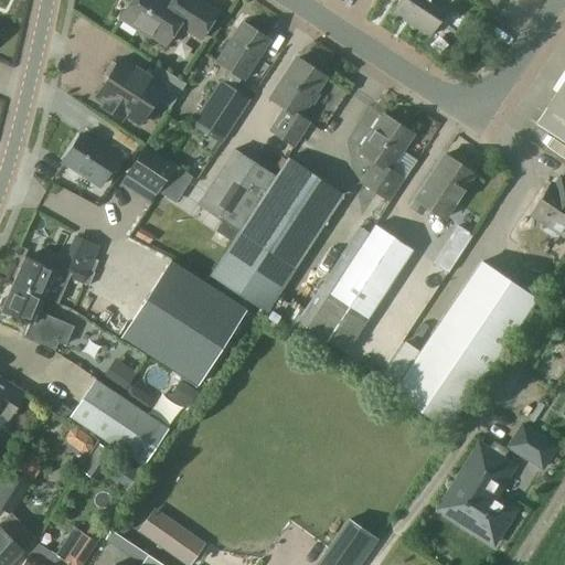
[(171,0),(171,1),(170,0),(130,0),(120,16),(166,45),(180,25),(201,40),(220,12),(201,0),(171,0)]
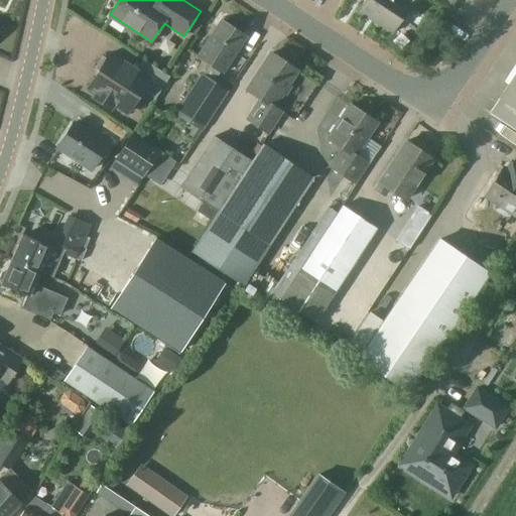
[(365,0),(358,11),(392,33),(411,5),(403,0),(365,0)]
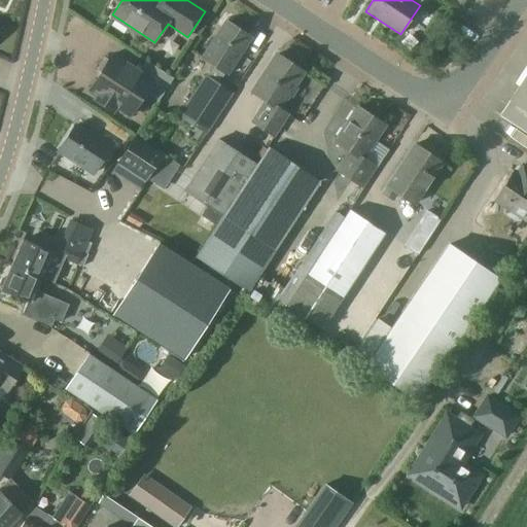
[(227,75),(252,38),(226,21),(202,58),(227,75)]
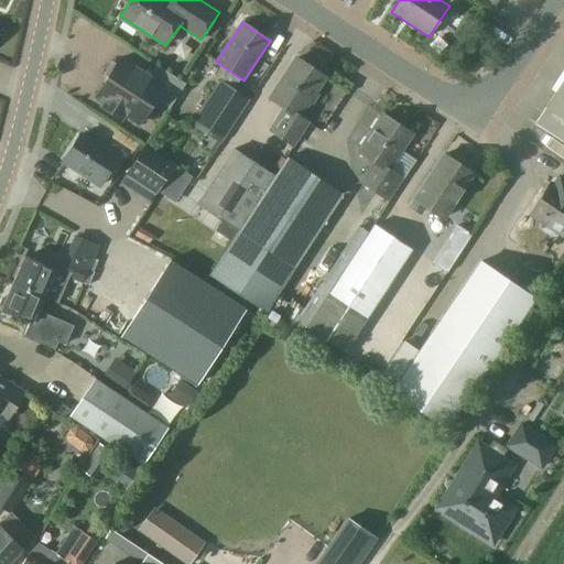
[(123,115),(138,125),(153,101),(158,100),(170,107),(166,111),(167,112),(186,84),(156,65),(149,76),(121,58),(117,65),(112,63),(105,74),(109,77),(96,97),(105,102),(101,107),(121,119),(123,115)]
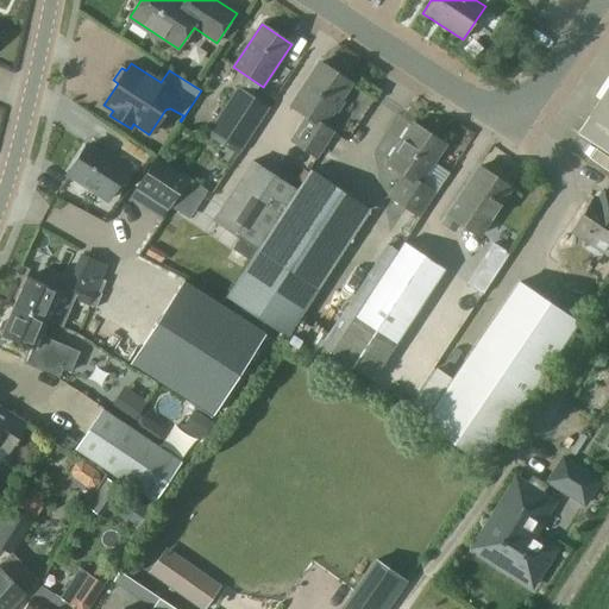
[(316,157),(333,132),(322,126),(351,83),(321,63),(292,106),(308,117),(292,142),(316,157)]
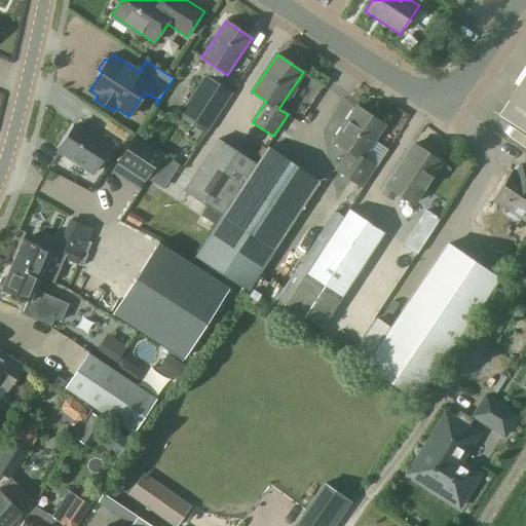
[(525,132),(525,74),(499,115),(525,132)]
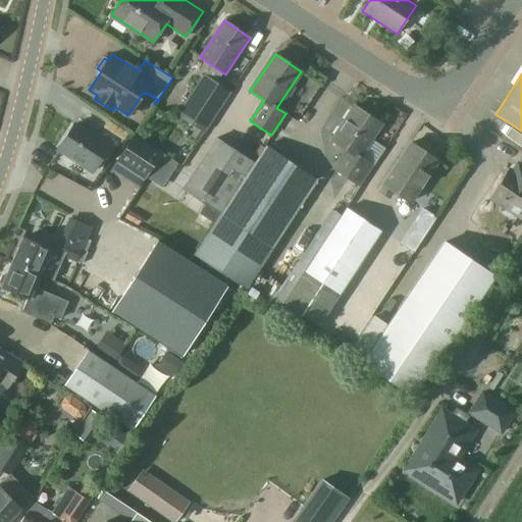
[(203,131),(228,92),(203,75),(178,114),(203,131)]
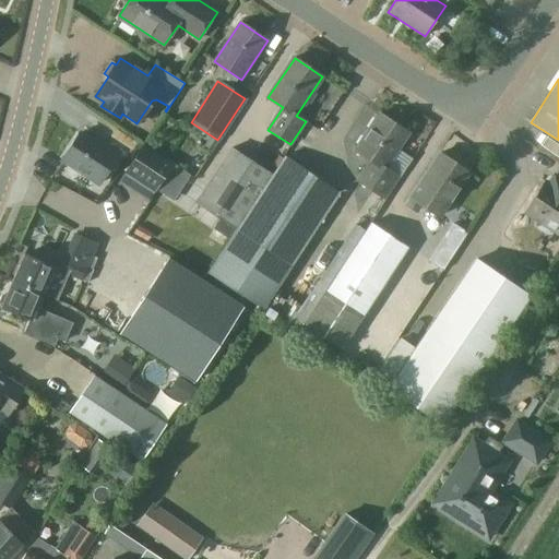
[(384,197),(397,177),(385,168),(408,133),(379,115),(356,150),(371,159),(358,180),(384,197)]
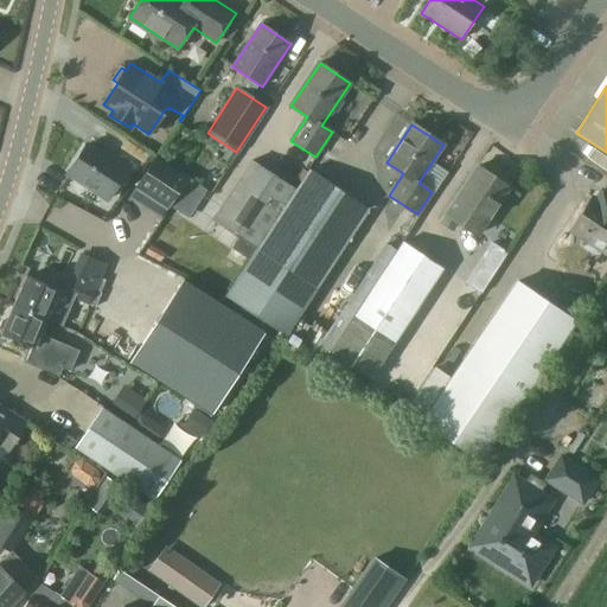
[(68,174),(107,199),(131,164),(106,148),(103,153),(88,144),(68,174)]
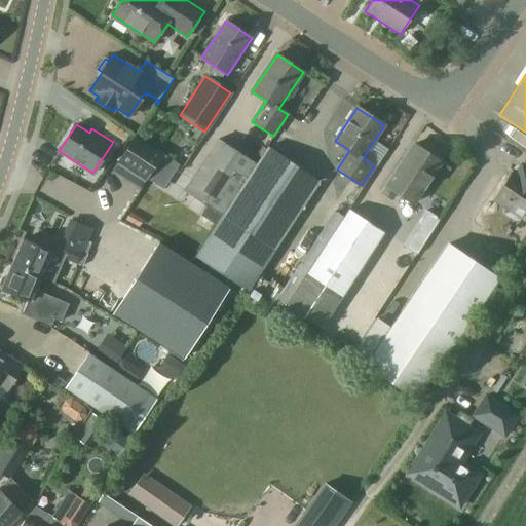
[(146,179),(162,152),(135,135),(118,161),(146,179)]
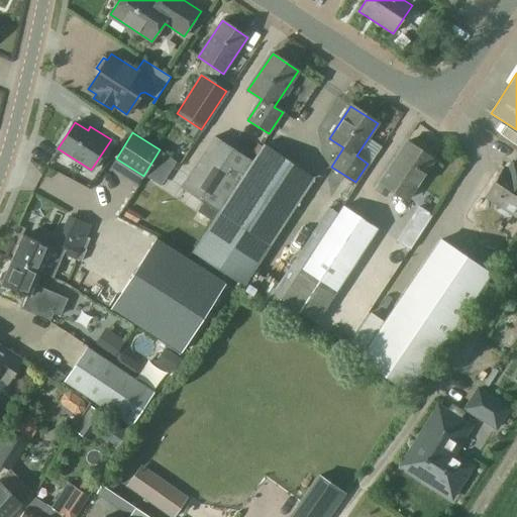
[(218,213),(252,161),(216,136),(182,189),(218,213)]
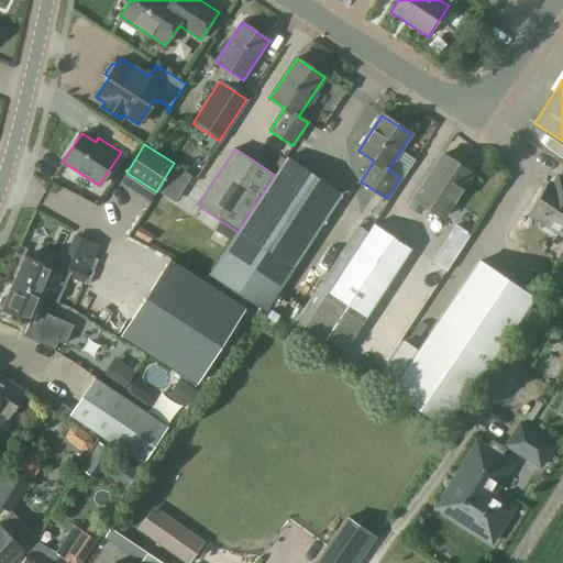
[(443,217),(472,174),(443,154),(409,205),(420,212),(426,205),(443,217)]
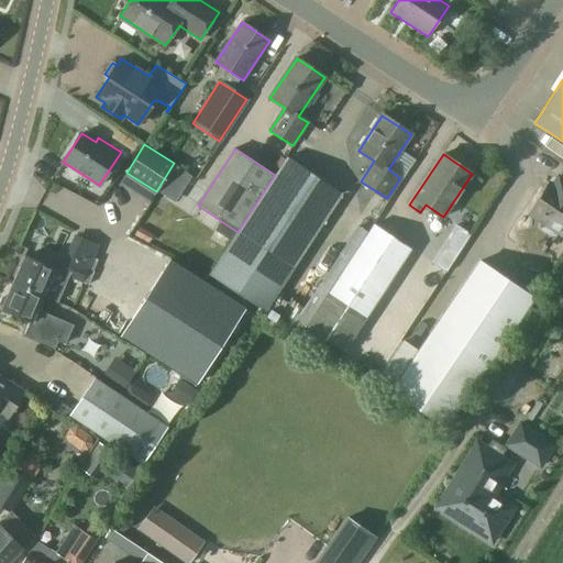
[(275,175),(238,232),(291,267),(341,192),(287,156),(275,175)]
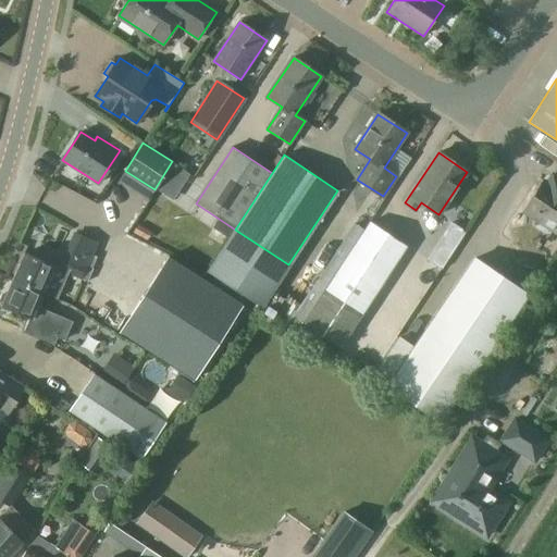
[(556,177),(553,175),(547,184),(543,181),(523,211),(556,232),(556,230),(556,177)]
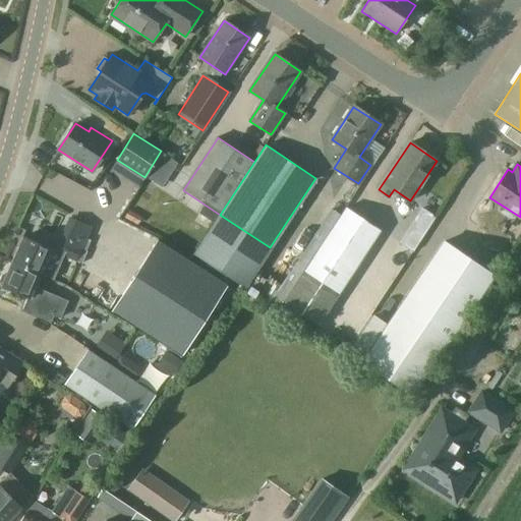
[(345,208),(319,247),(284,300),(319,324),(380,230),(345,208)]
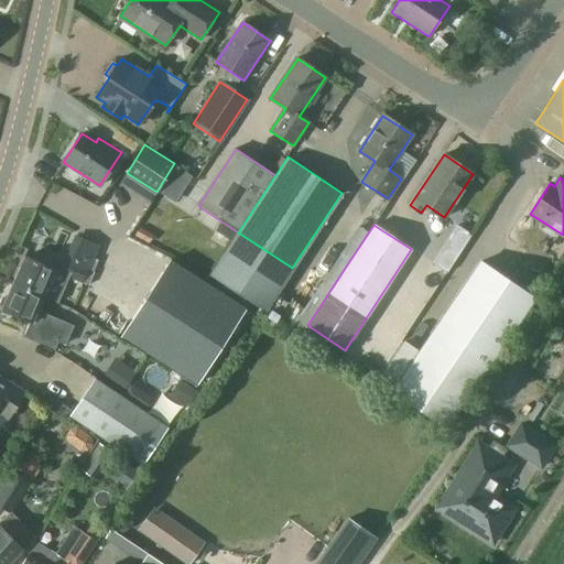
[(456,227),(434,262),(447,271),(469,236),(456,227)]
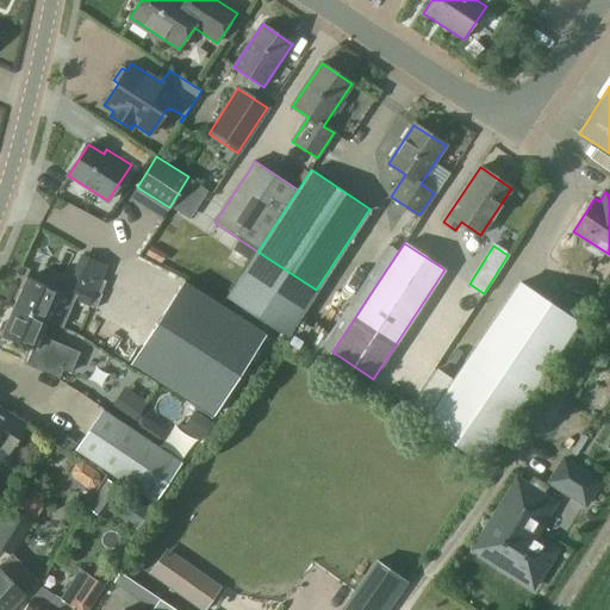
[(549,272),(565,268),(561,254),(546,257),(549,272)]
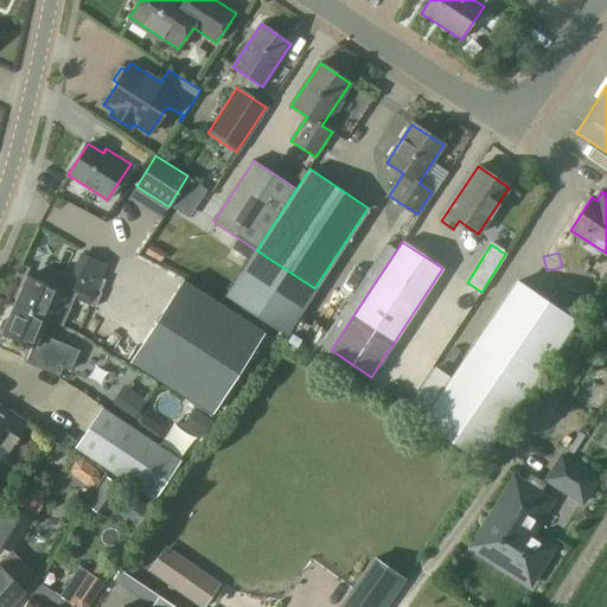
[(264,287),(269,279),(255,270),(246,288),(278,306),(282,298),(264,287)]
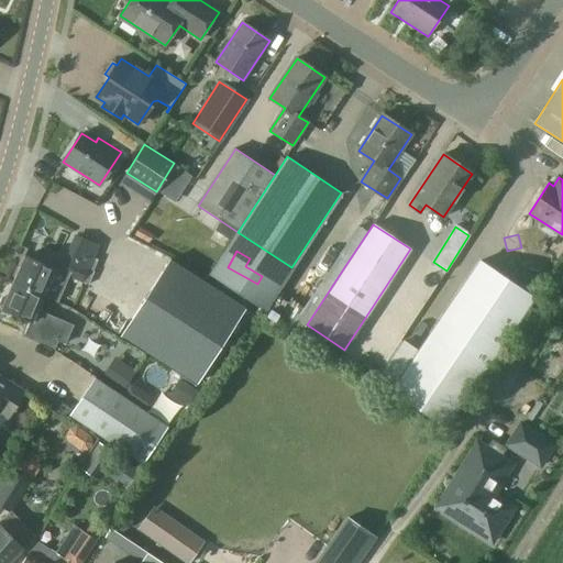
[(13,283),(43,296),(55,269),(24,256),(13,283)]
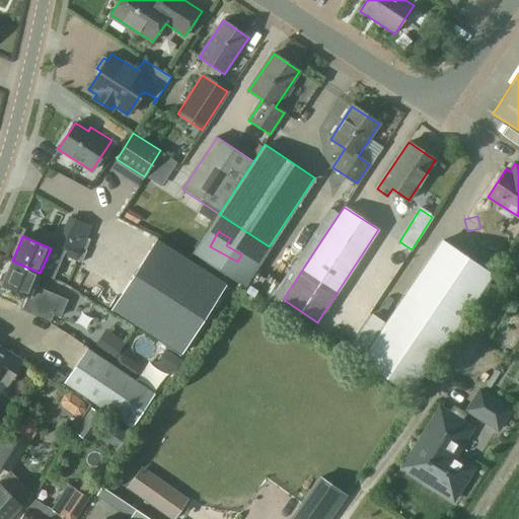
[(79,246),(60,237),(55,249),(74,258),(79,246)]
